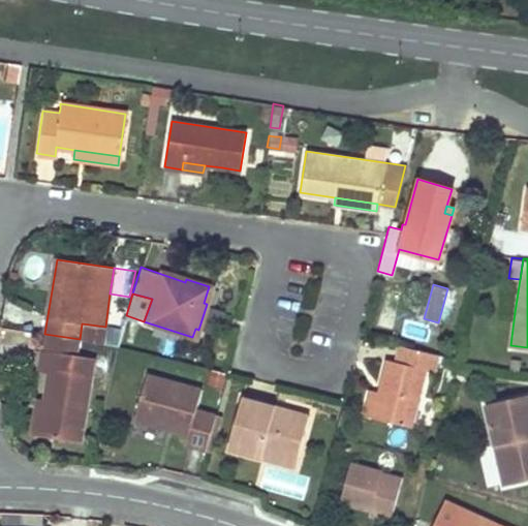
[(431,323),(423,320),(421,329),(429,331),(431,323)]
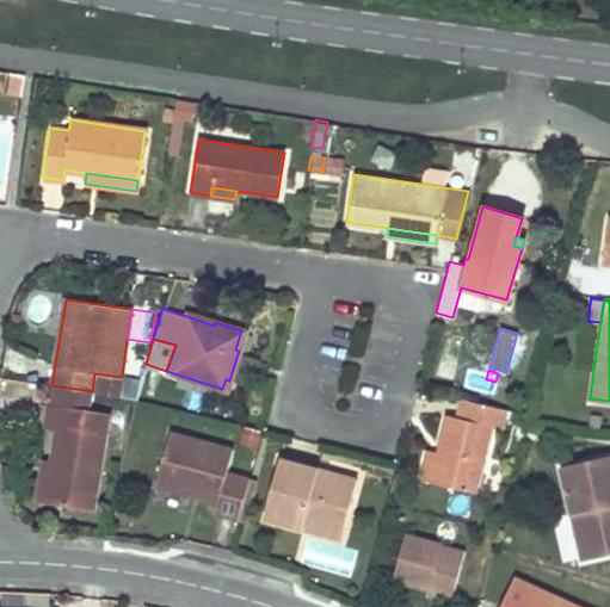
[(51,385),(47,423),(57,426),(53,462),(47,502),(92,509),(108,413),(88,409),(92,391),(51,385)]
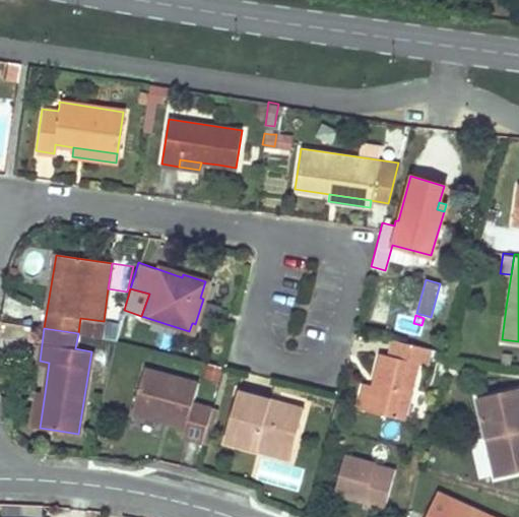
[(197,336),(181,332),(177,346),(192,351),(197,336)]
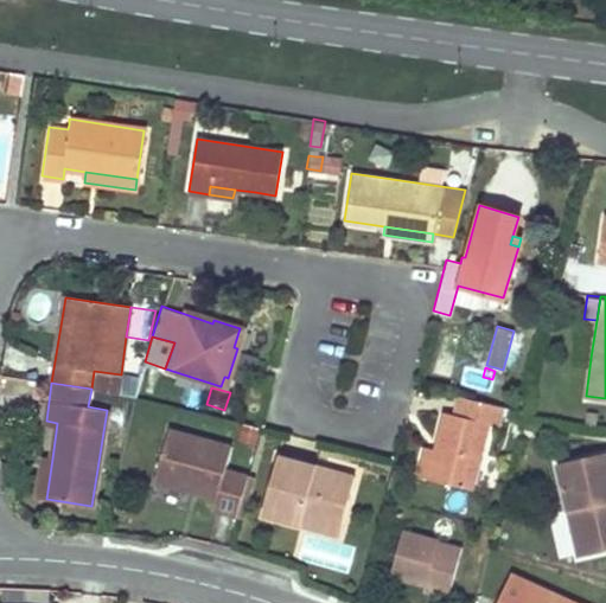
[(495,425),(499,408),(458,396),(453,414),(442,411),(432,451),(425,480),(447,486),(470,493),(489,424),(495,425)]
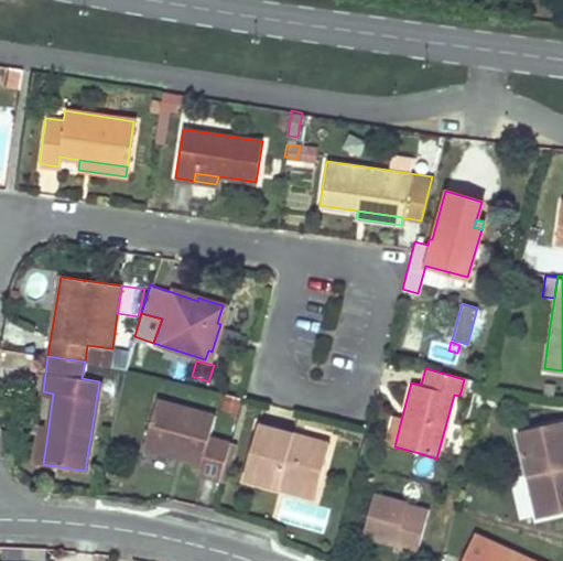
[(142,449),(171,456),(199,464),(197,473),(219,478),(229,442),(208,435),(214,414),(157,399),(142,449)]
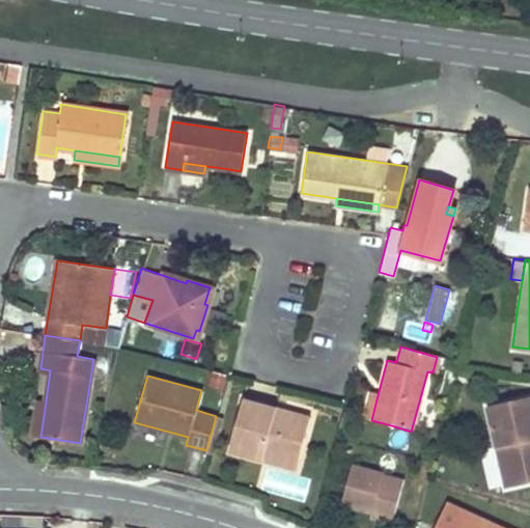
[(371,393),(365,418),(371,420),(378,395),(371,393)]
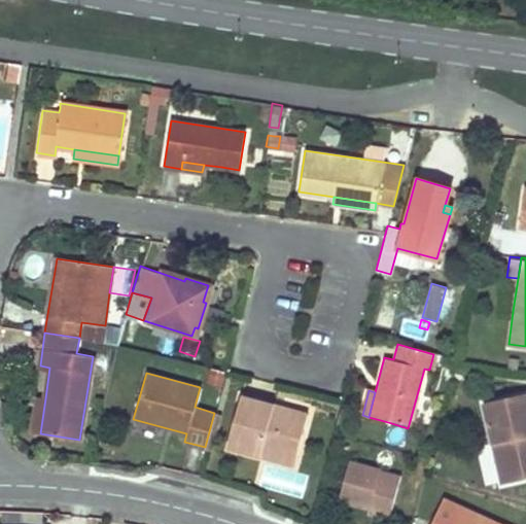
[(525,475),(525,392),(483,402),(500,480),(525,475)]
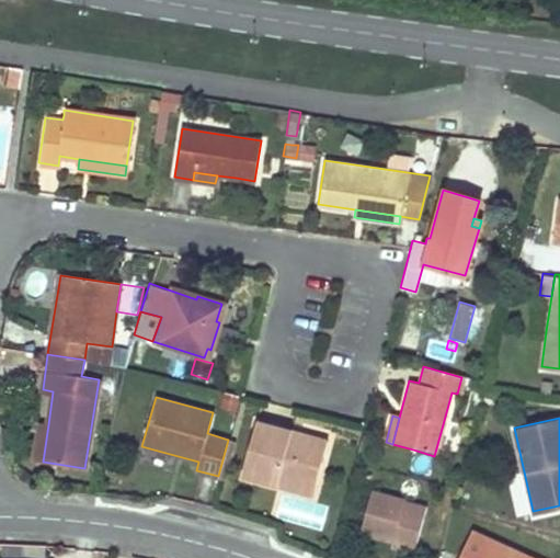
[(276,485),(278,480),(280,475),(313,485),(326,440),(256,421),(241,475),(276,485)]
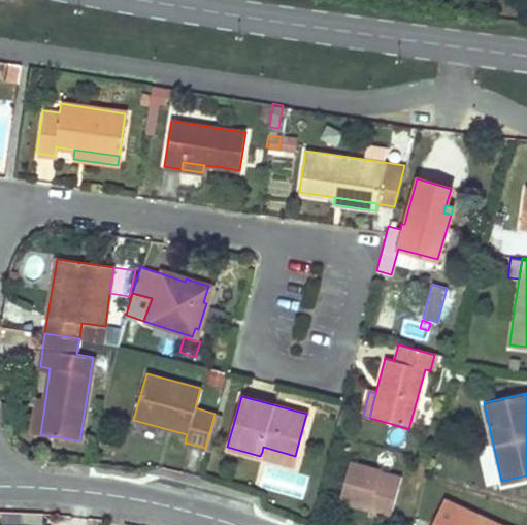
[(37,398),(32,433),(40,434),(45,399),(37,398)]
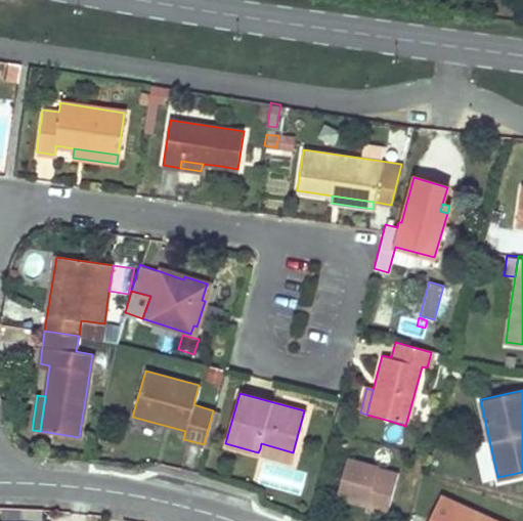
[(210,445),(219,410),(213,408),(213,410),(204,444),(210,445)]
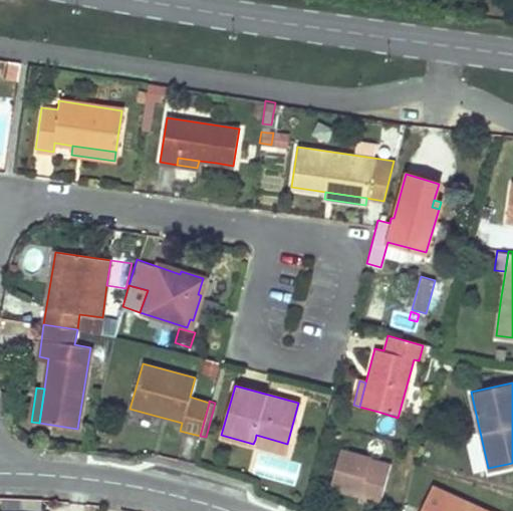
[(255,440),(253,444),(284,453),(287,444),(256,435),(255,440)]
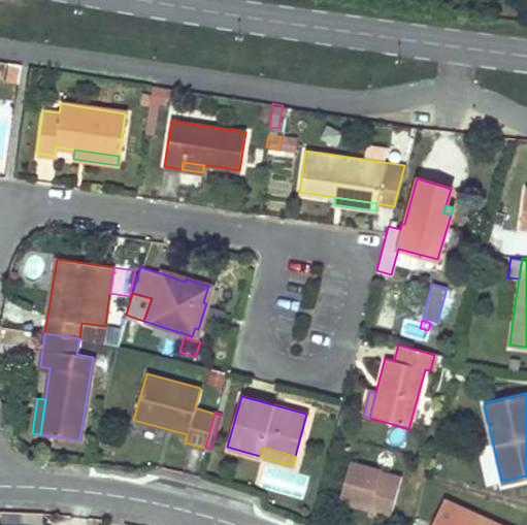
[(302,492),(306,468),(263,461),(258,485),(302,492)]
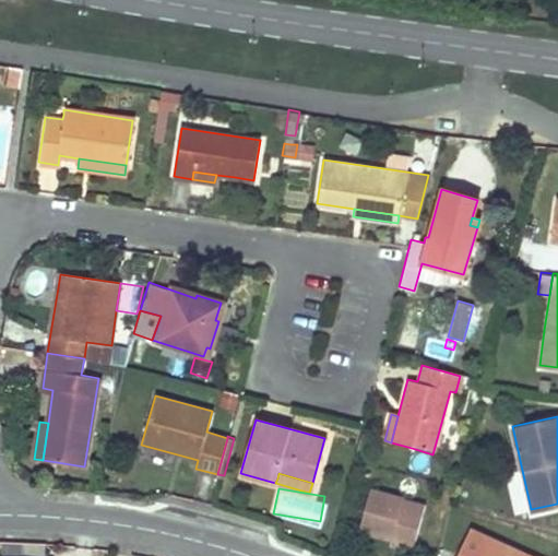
[(390,542),(389,545),(389,547),(411,553),(423,506),(369,492),(359,529),(375,532),(374,537),(390,542)]
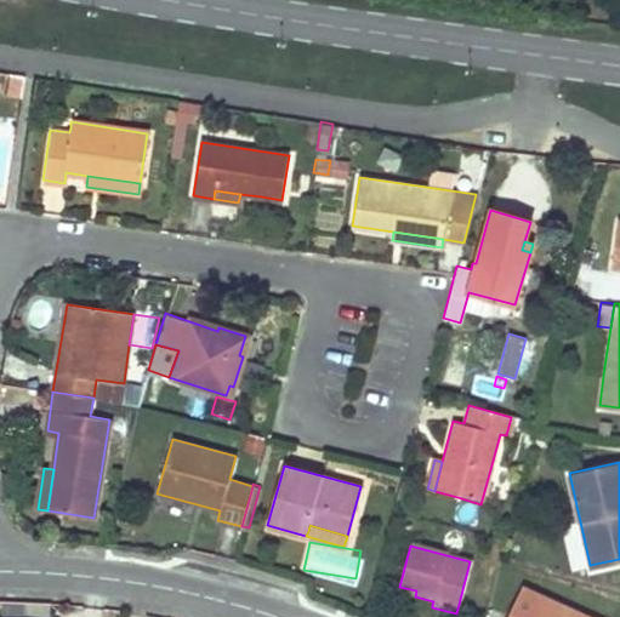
[(415,596),(416,590),(399,587),(398,592),(415,596)]
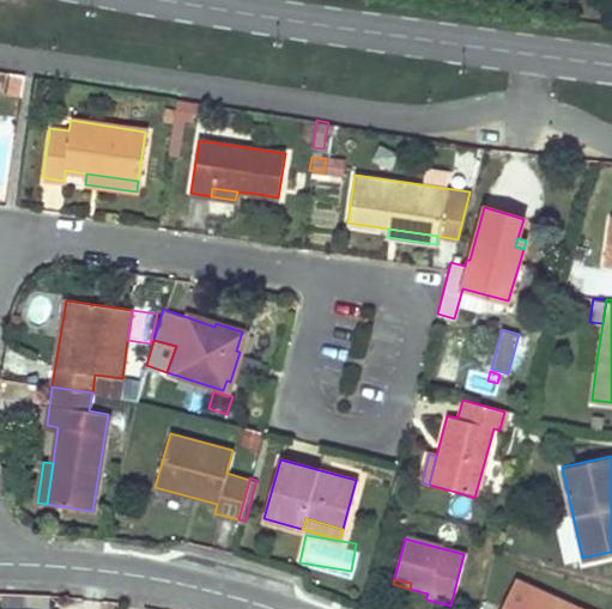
[(556,603),(558,597),(532,584),(528,591),(556,603)]
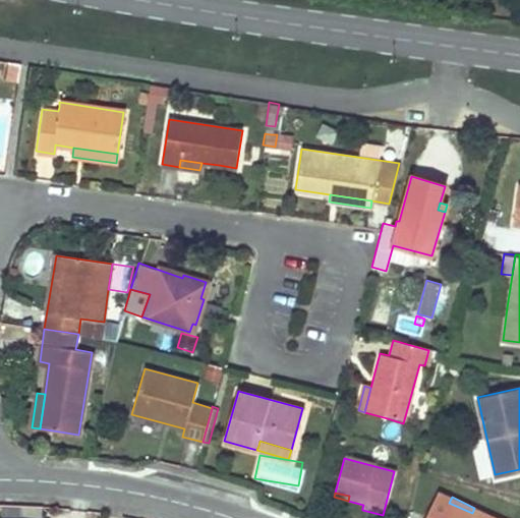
[(425,517),(497,517),(474,508),(472,513),(449,503),(441,517),(426,517),(425,517)]
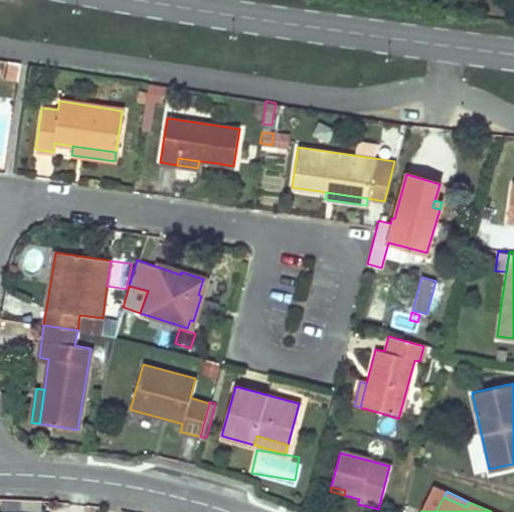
[(37,499),(20,499),(4,498),(1,498),(1,506),(39,507),(40,500),(37,499)]
